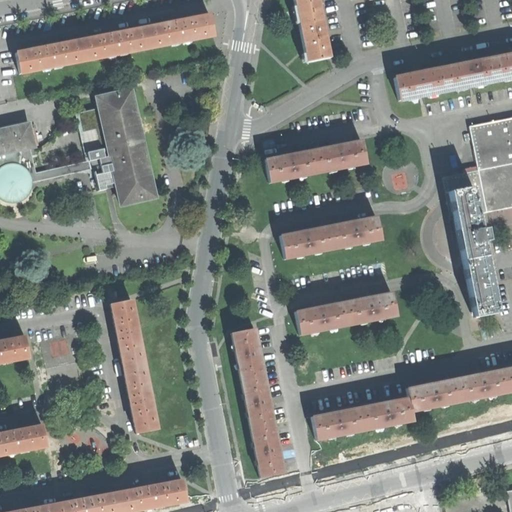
[(293,0),(306,63),(330,58),(325,34),(318,0),(293,0)]
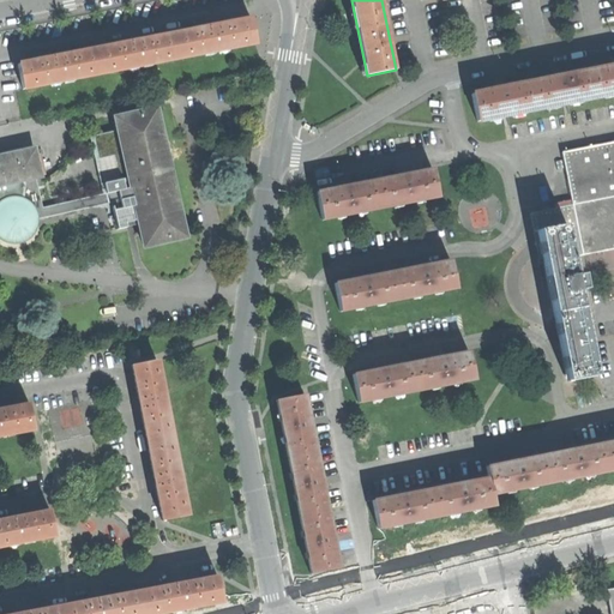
[(25,90),(256,43),(252,19),(212,26),(138,42),(53,59),(20,66),(25,90)]
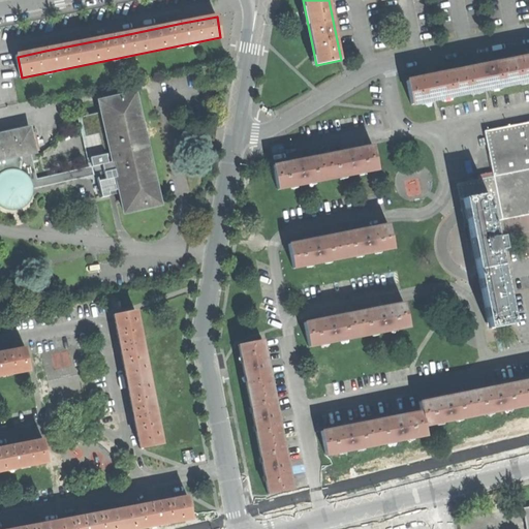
[(506,62),(510,85),(528,81),(528,57),(528,58),(506,62)]
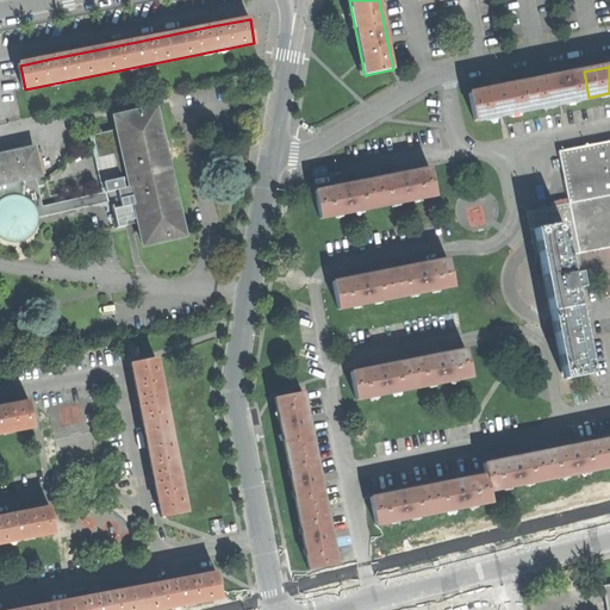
[(527,82),(531,109),(589,98),(584,72),(552,78),(527,82)]
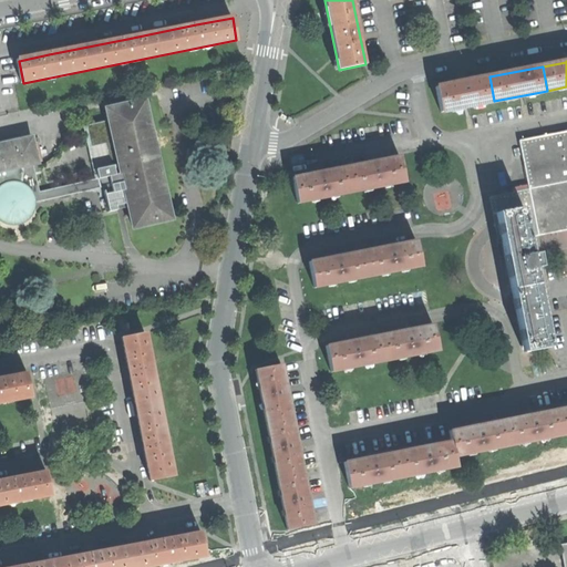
[(222,85),(230,82),(228,71),(217,73),(222,85)]
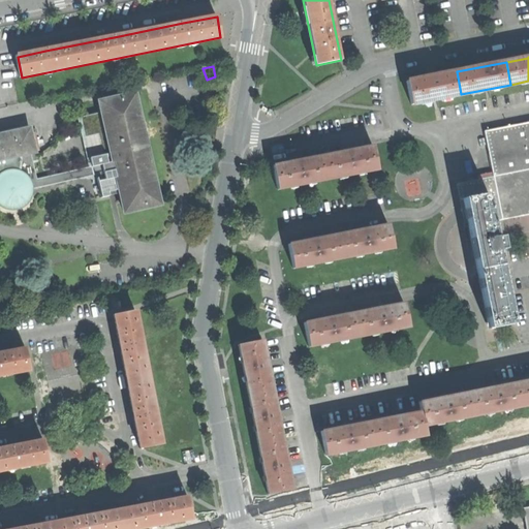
[(411,104),(461,94),(457,71),(431,76),(407,82),(411,104)]
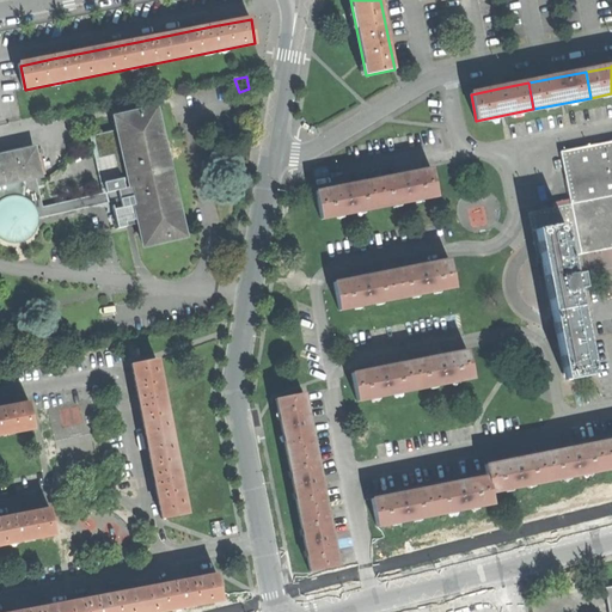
[(128,222),(144,219),(146,233),(142,234),(146,246),(187,237),(183,225),(179,226),(178,216),(182,216),(178,200),(173,200),(171,187),(175,187),(172,173),(169,159),(165,160),(161,147),(165,146),(161,128),(158,129),(155,121),(159,120),(157,108),(116,117),(118,129),(95,135),(101,158),(120,153),(126,178),(105,182),(108,193),(46,207),(37,176),(42,175),(36,148),(6,154),(5,153),(0,153),(0,203),(0,204),(0,230),(2,233),(8,237),(13,238),(18,239),(25,237),(30,234),(34,230),(36,225),(37,219),(109,203),(109,213),(115,212),(120,230),(129,227),(128,222)]
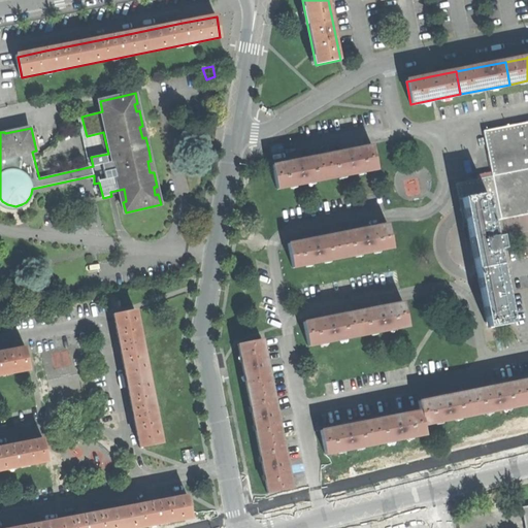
[(527,209),(527,122),(484,130),(493,175),(484,177),(491,218),(497,217),(527,209)]
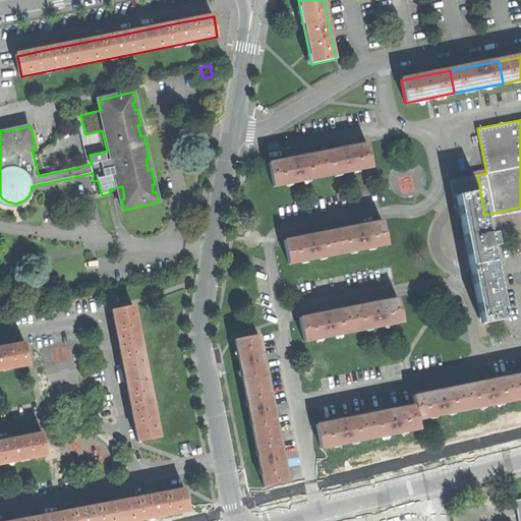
[(372,166),(367,143),(343,149),(319,153),(324,175),(372,166)]
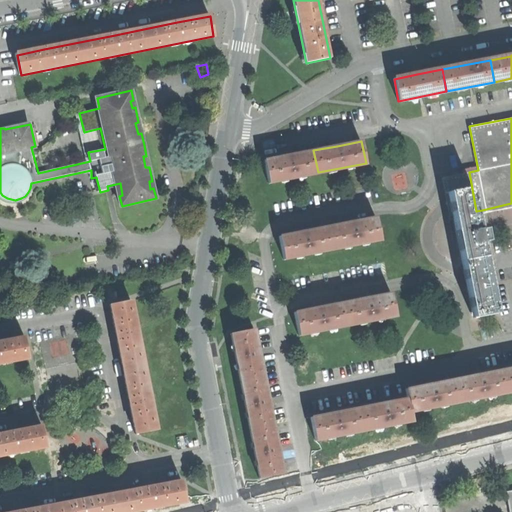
[(268,182),(318,172),(313,150),(291,154),(264,159),(268,182)]
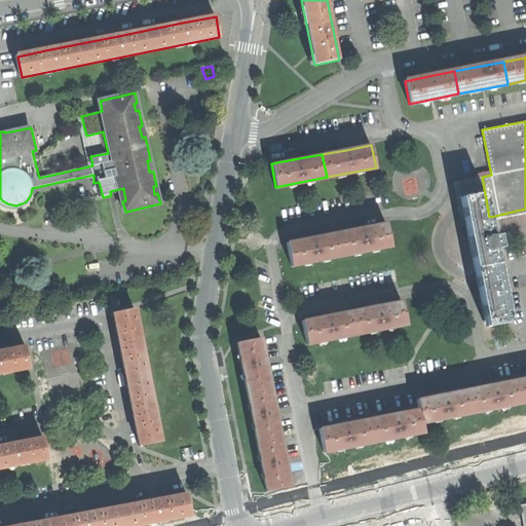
[(490,221),(489,217),(482,177),(455,182),(462,222),(465,221),(486,326),(510,322),(496,249),(500,248),(499,241),(498,234),(493,235),(490,221)]
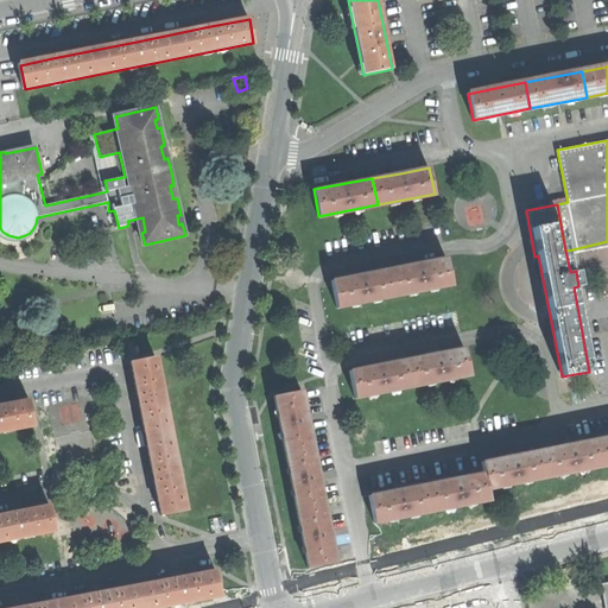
[(567,255),(607,247),(607,241),(572,249),(565,251),(567,255)]
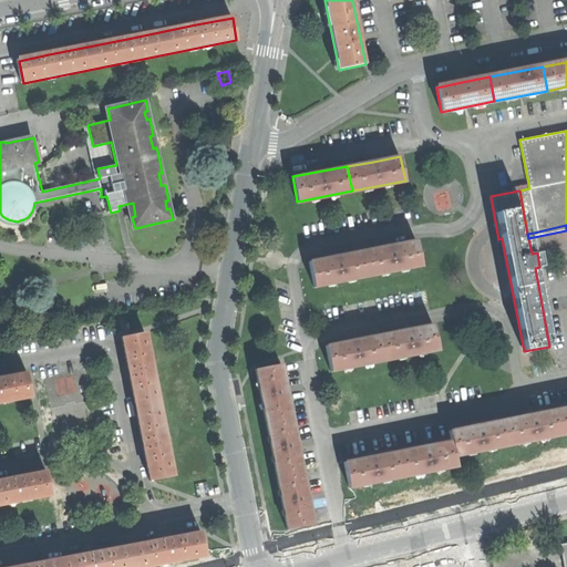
[(368,275),(422,265),(416,239),(391,245),(362,250),(368,275)]
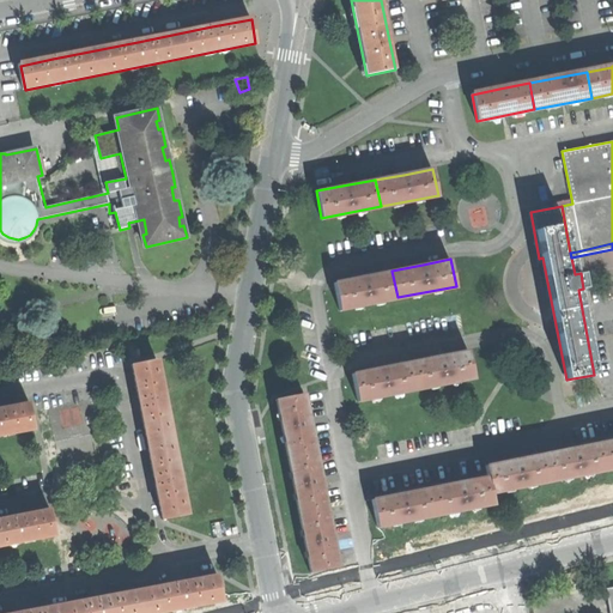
[(339,309),(398,297),(392,271),(359,277),(334,281),(339,309)]
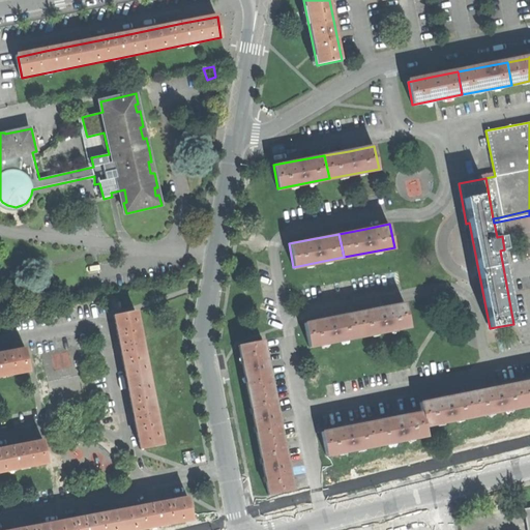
[(382,307),(354,314),(358,336),(409,326),(405,303),(382,307)]
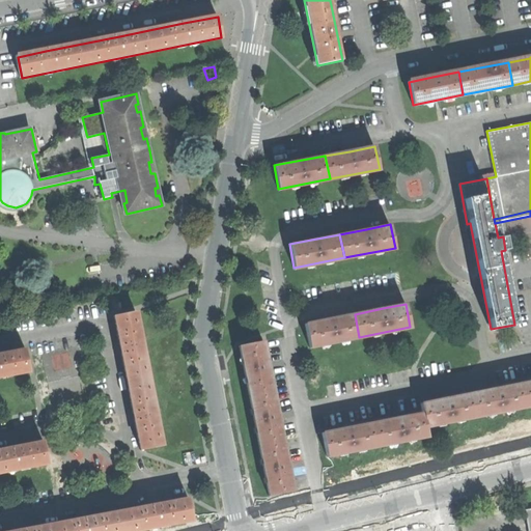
[(142,450),(164,446),(137,310),(115,315),(122,348),(134,409),(142,450)]
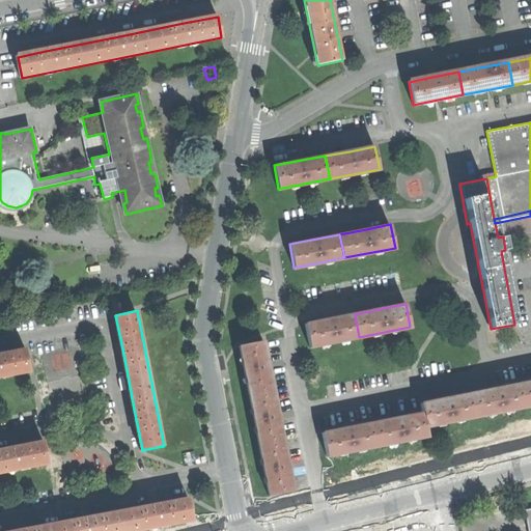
[(309,347),(359,337),(355,314),(331,318),(305,324),(309,347)]
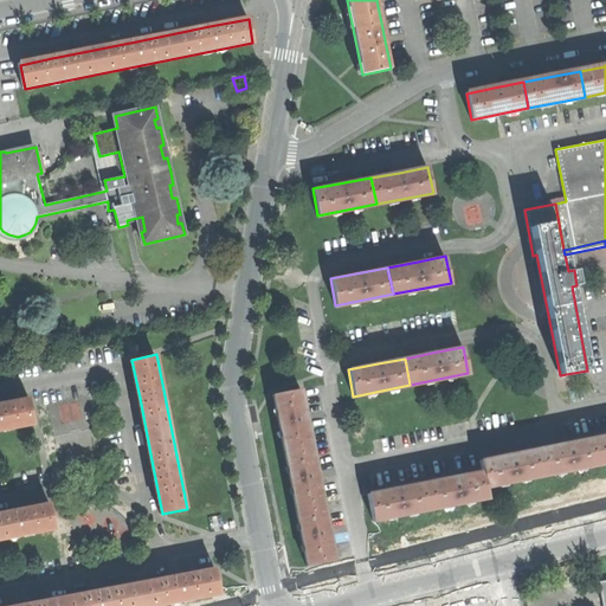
[(272,394),(284,452),(310,446),(305,420),(298,388),(272,394)]
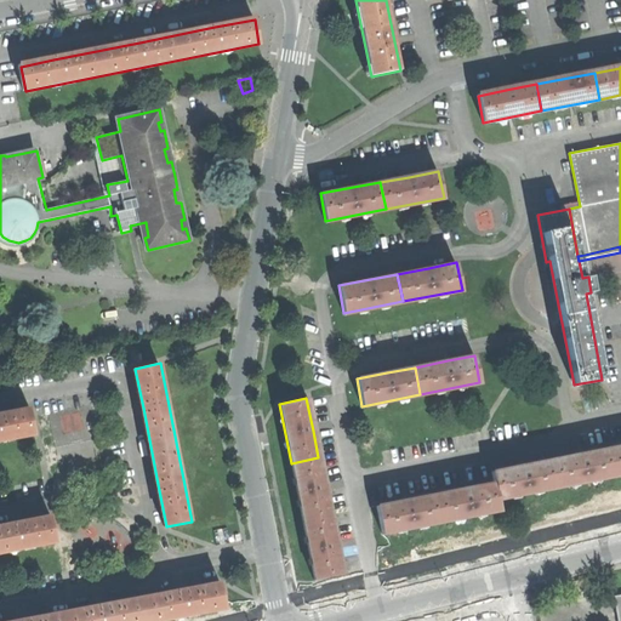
[(0,440),(35,434),(30,409),(0,414),(0,440)]
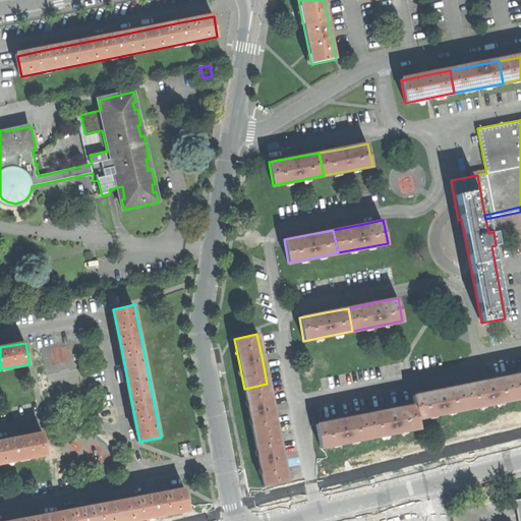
[(53,348),(55,362),(71,359),(69,345),(53,348)]
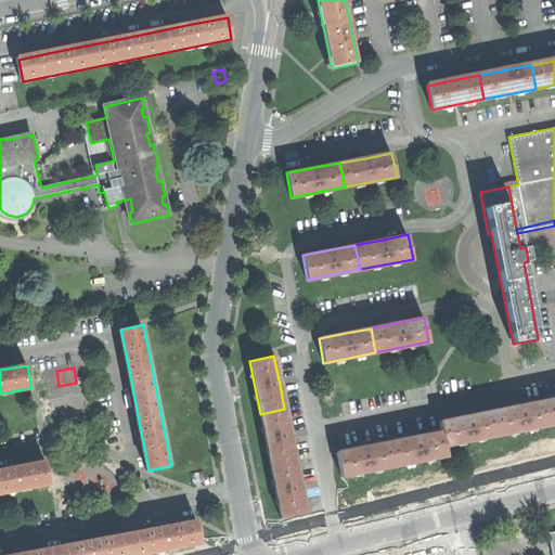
[(554,398),(543,401),(549,425),(554,423),(554,398)]
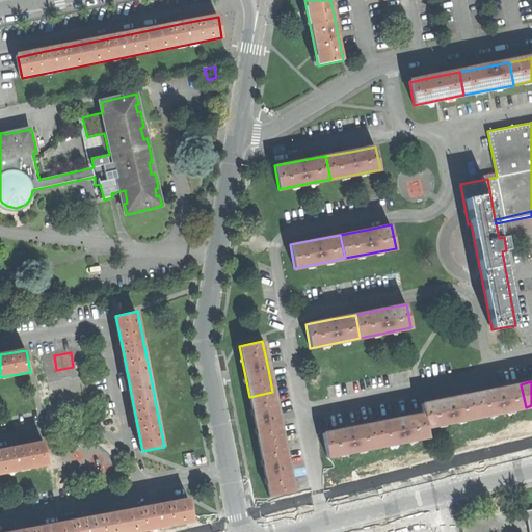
[(494,390),(472,394),(476,418),(526,407),(521,384),(494,390)]
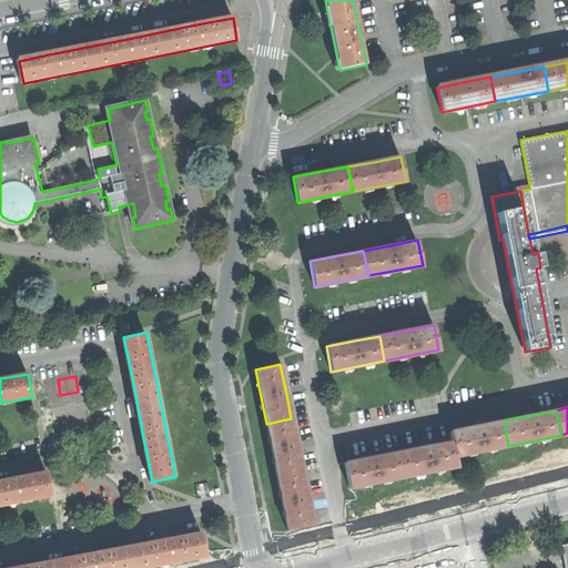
[(295,442),(291,418),(266,424),(276,477),(302,472),(295,442)]
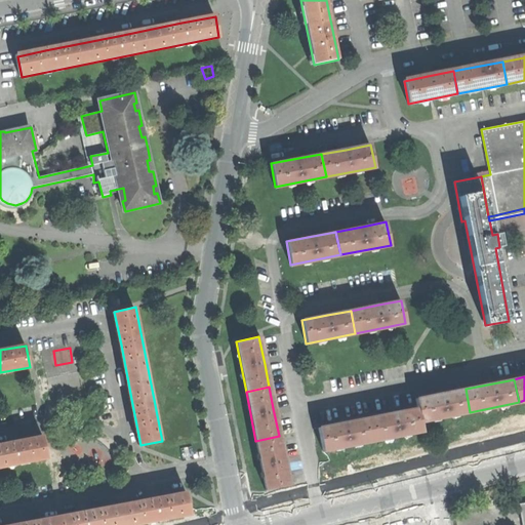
[(419,421),(470,412),(466,389),(440,394),(415,399),(417,409),(419,421)]
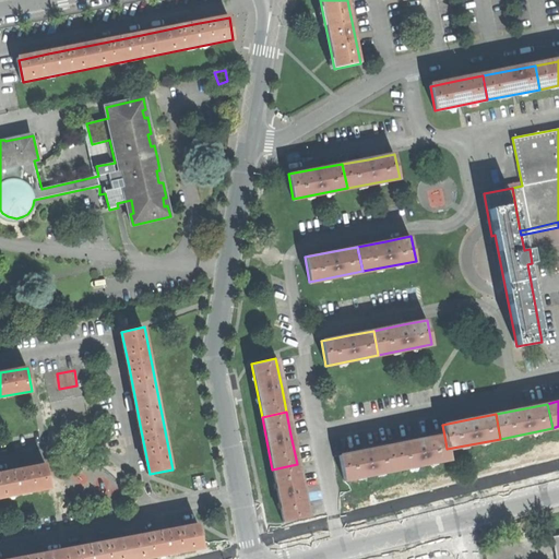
[(411,442),(392,445),(397,470),(449,460),(447,449),(444,436),(411,442)]
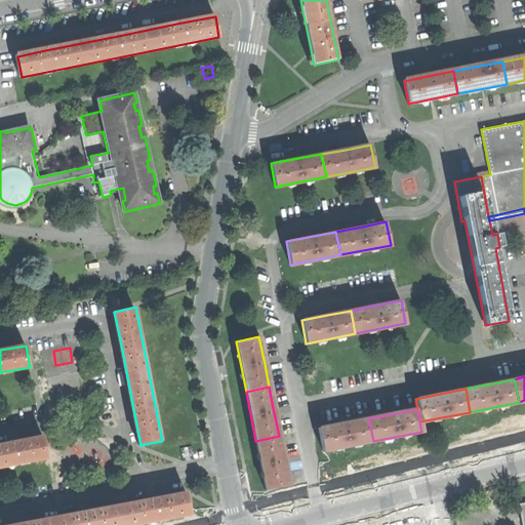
[(323,451),(373,441),(368,418),(340,425),(319,429),(323,451)]
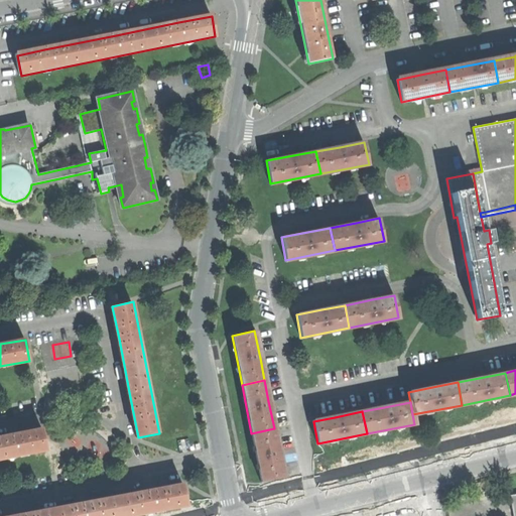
[(277,447),(274,428),(251,433),(261,482),(283,477),(277,447)]
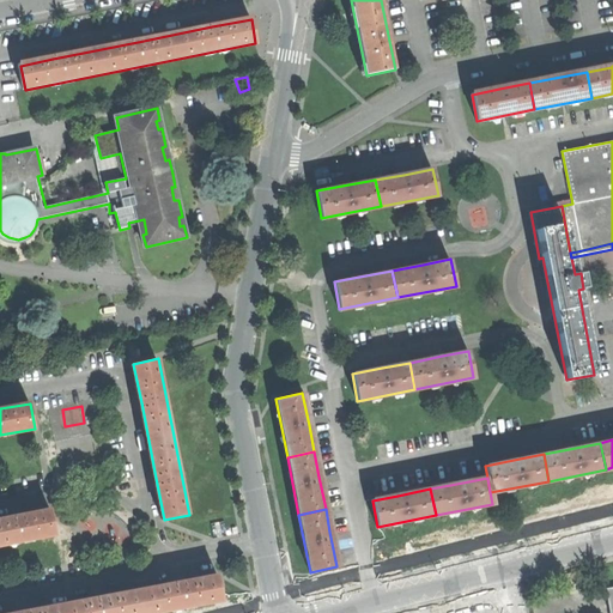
[(0,545),(56,534),(50,510),(25,515),(0,519),(0,545)]
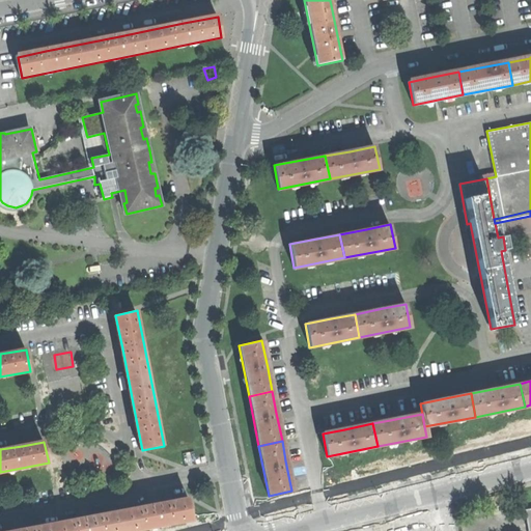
[(135,530),(193,521),(190,499),(143,507),(90,518),(35,528),(17,530),(135,530)]
